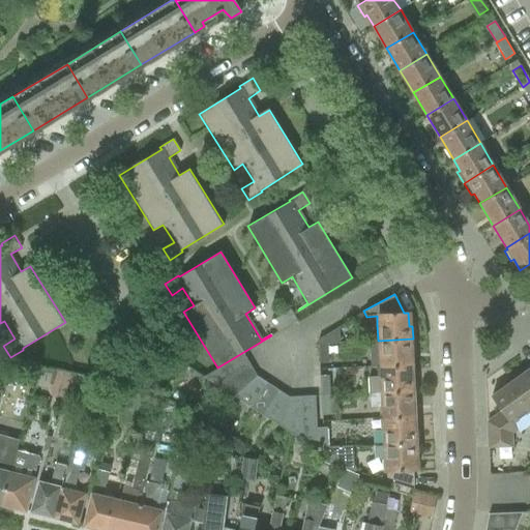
[(291,310),(270,322),(276,332),(297,320),(291,310)]
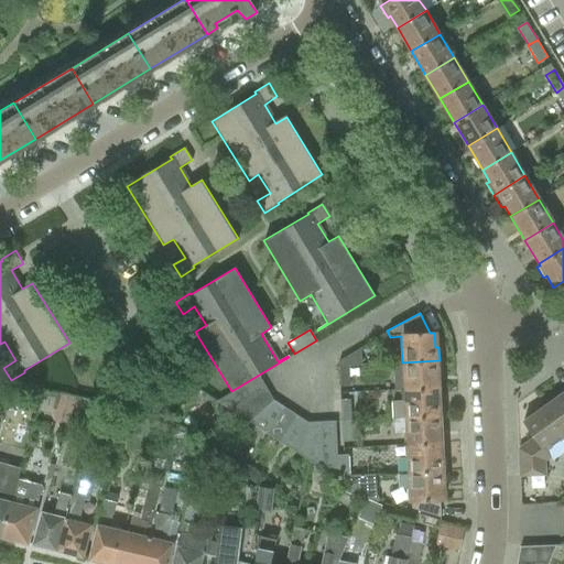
[(338,366),(349,366),(361,365),(360,348),(338,361),(338,366)]
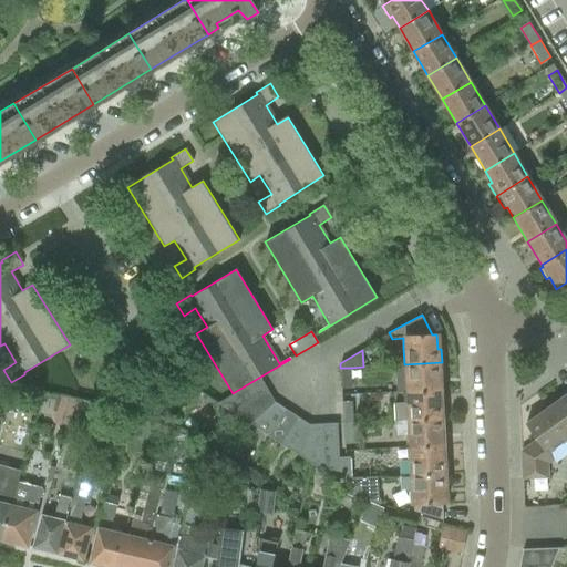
[(404,364),(395,366),(397,393),(403,392),(406,392),(440,390),(439,377),(442,377),(442,362),(404,364)]
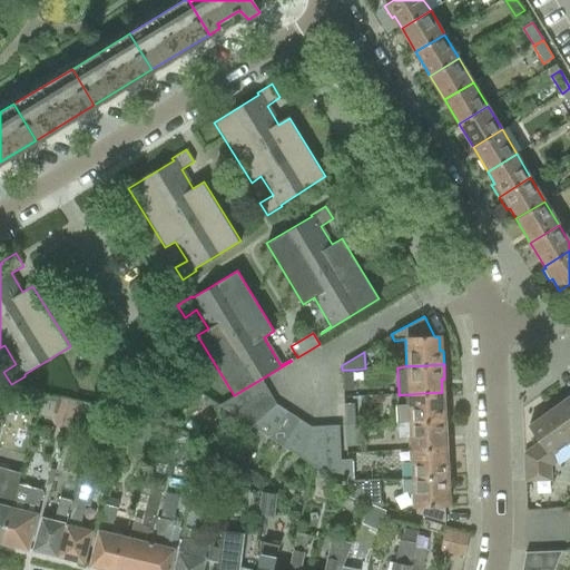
[(353,370),(342,370),(343,391),(353,390),(353,370)]
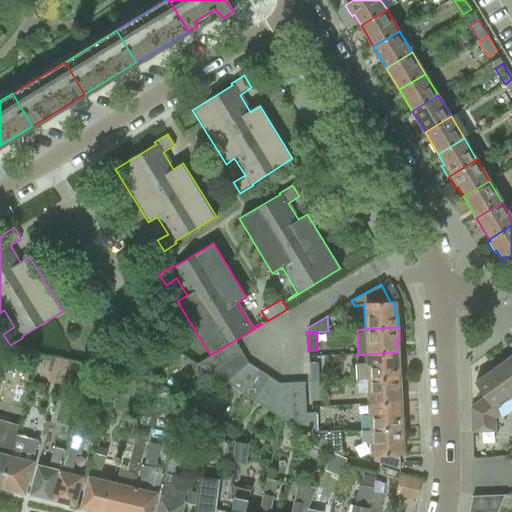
[(197,364),(209,372),(242,353),(235,341),(197,364)]
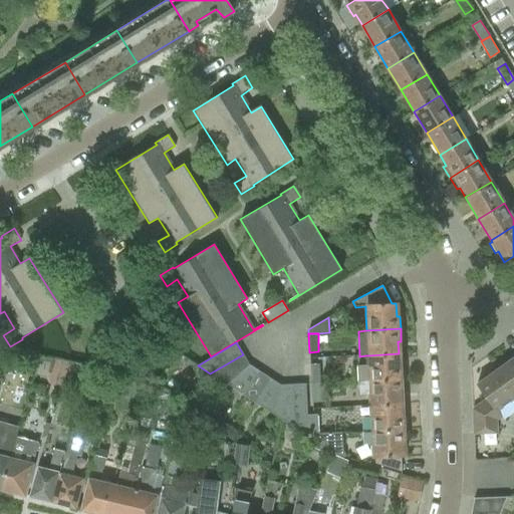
[(163,374),(174,380),(186,358),(175,352),(163,374)]
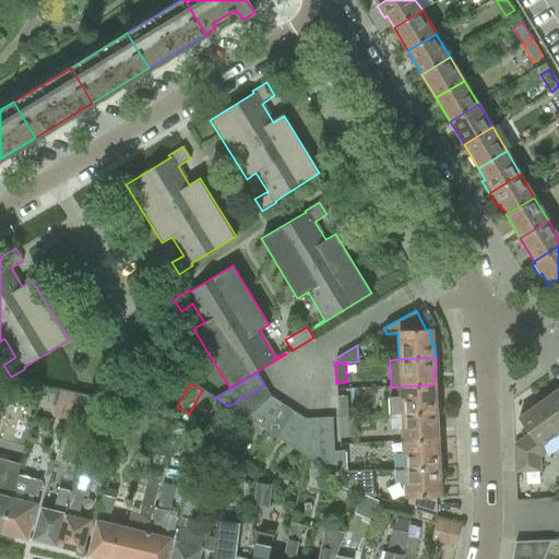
[(396,397),(387,399),(388,415),(435,412),(433,384),(401,387),(401,397),(397,397),(396,397)]
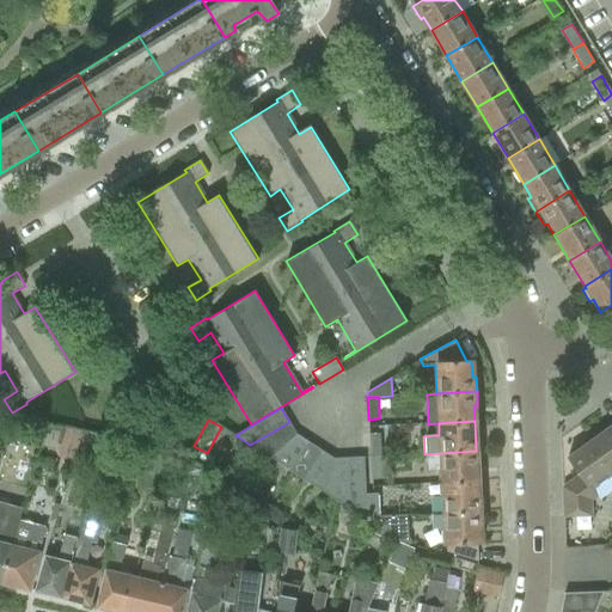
[(250,445),(270,458),(297,434),(289,422),(250,445)]
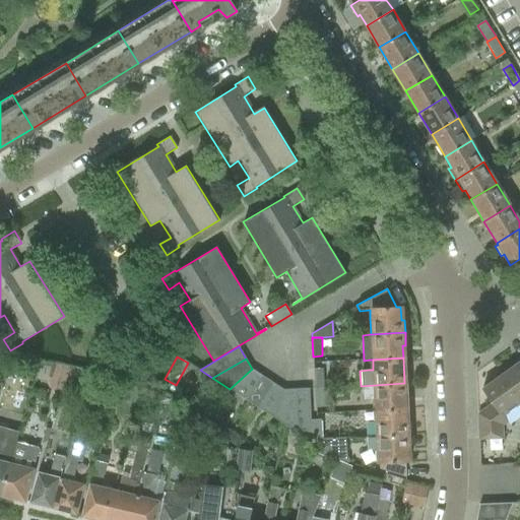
[(56,363),(49,388),(62,391),(69,366),(68,366),(66,366),(56,363)]
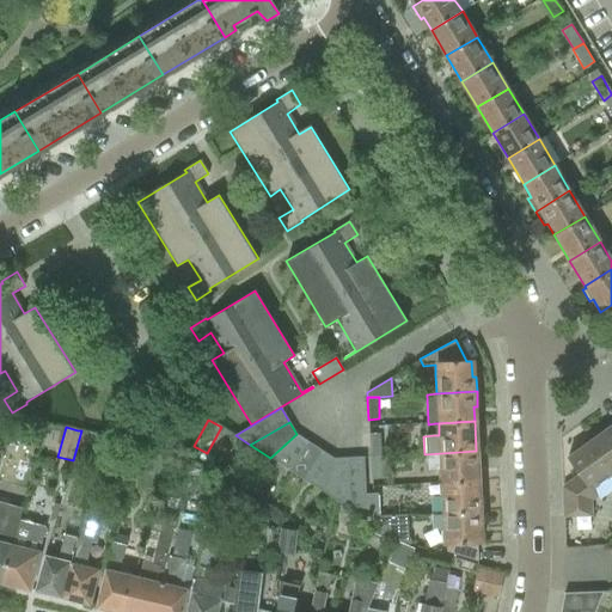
[(611,427),(589,442),(611,472),(611,427)]
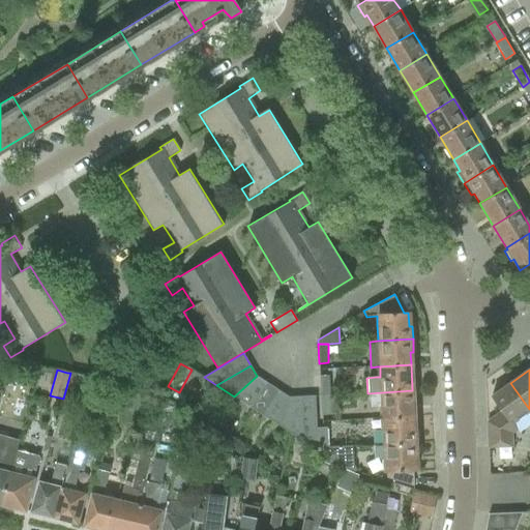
[(4,371),(0,373),(0,389),(11,383),(4,371)]
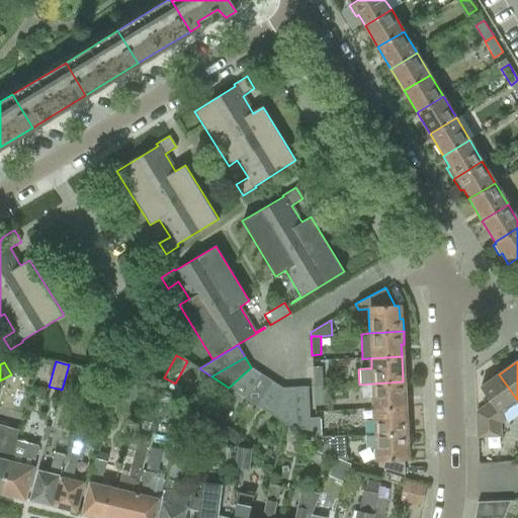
[(76,365),(73,381),(84,384),(88,368),(76,365)]
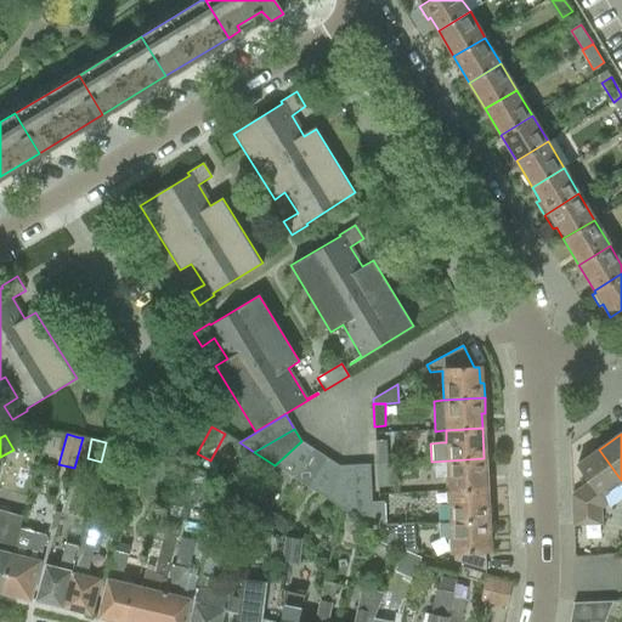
[(375,441),(377,464),(388,464),(386,440),(375,441)]
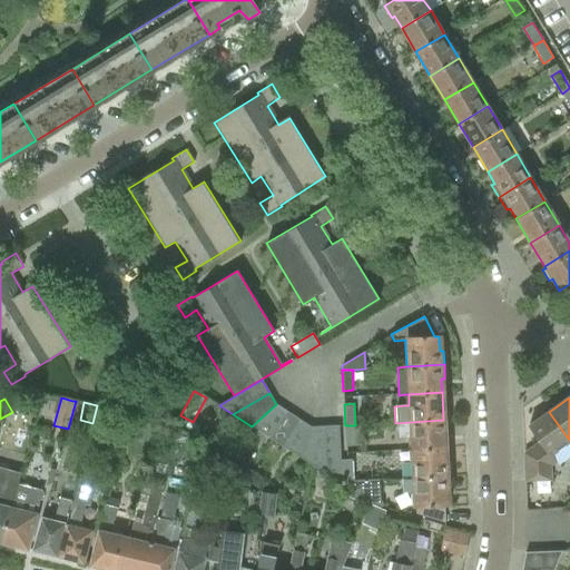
[(252,426),(271,439),(287,412),(276,404),(252,426)]
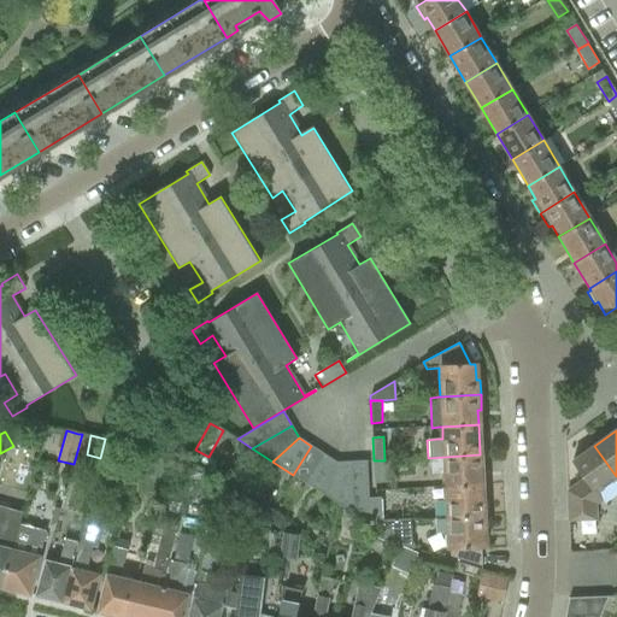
[(293,475),(305,482),(324,454),(311,446),(293,475)]
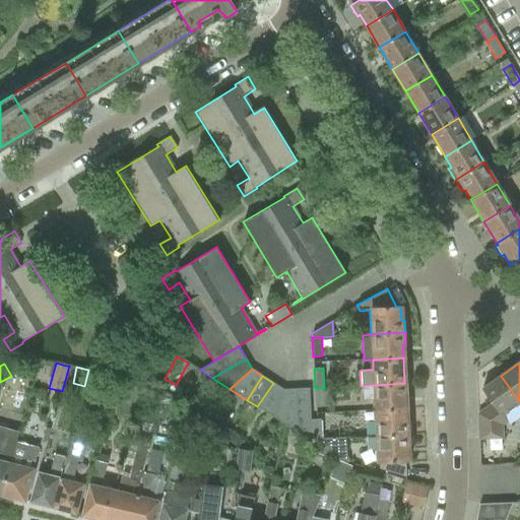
[(519,402),(519,401),(501,376),(481,389),(493,403),(478,413),(479,439),(502,438),(502,427),(507,423),(503,415),(519,402)]
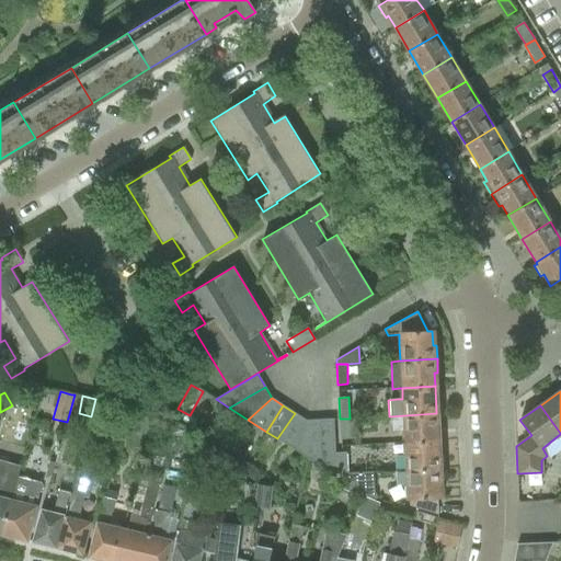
[(277,438),(296,450),(306,421),(295,413),(277,438)]
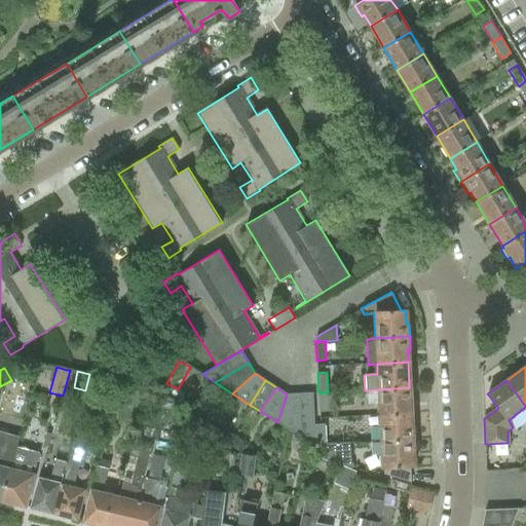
[(409,387),(365,390),(366,406),(374,406),(376,406),(378,406),(379,415),(410,413),(409,387)]
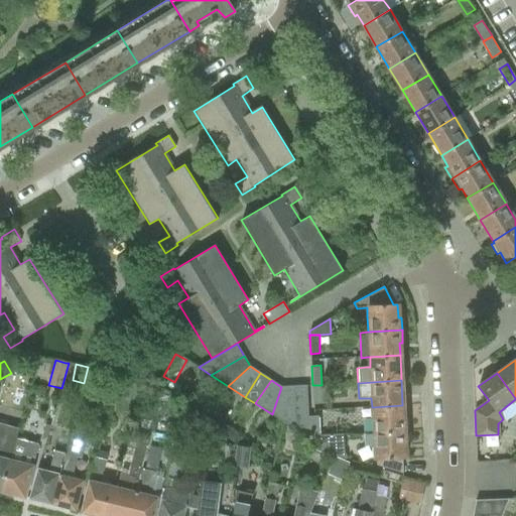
[(294,386),(296,430),(310,438),(310,435),(309,417),(307,385),(294,386)]
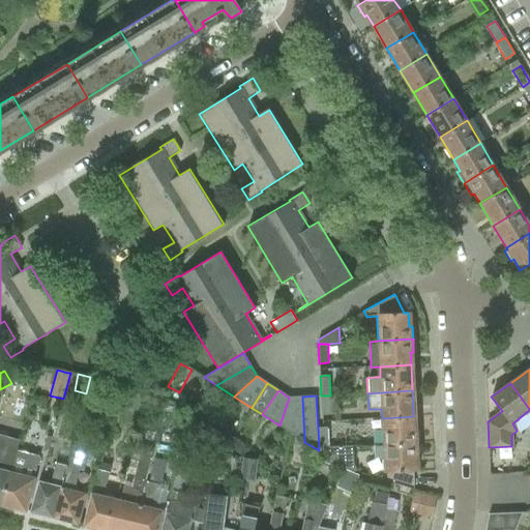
[(330,395),(321,395),(322,414),(331,414),(330,395)]
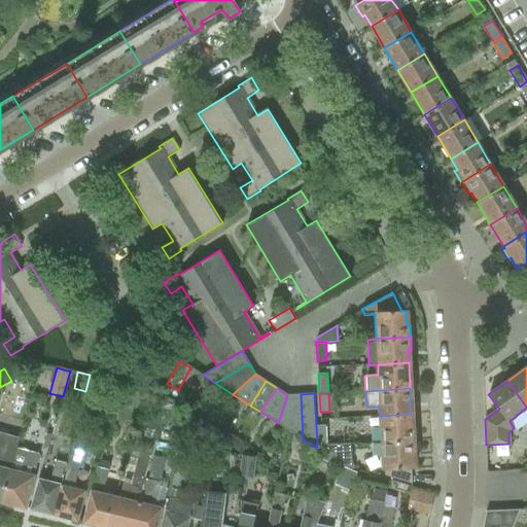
[(278,423),(303,440),(301,394),(287,395),(278,423)]
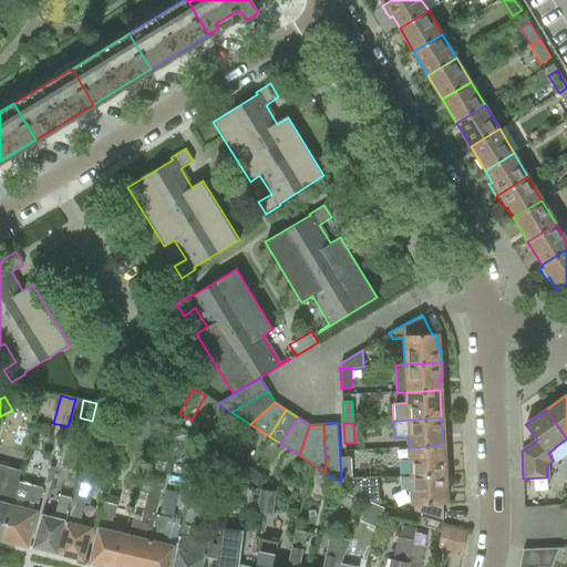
[(442,445),(409,447),(409,460),(409,461),(410,475),(447,473),(446,461),(443,461),(442,445)]
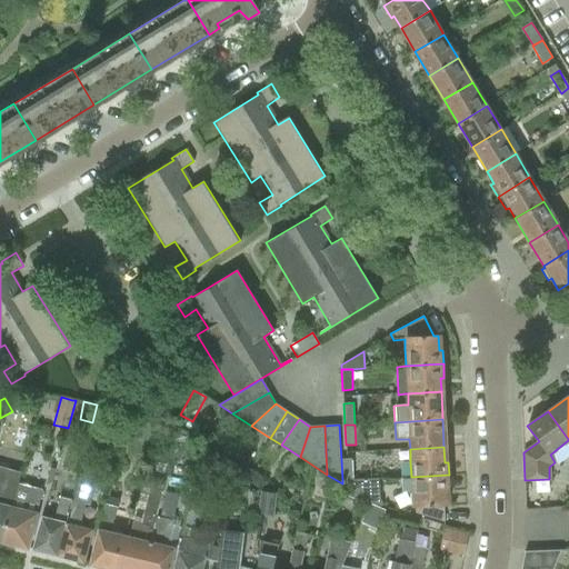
[(351,459),(341,460),(342,480),(352,480),(351,459)]
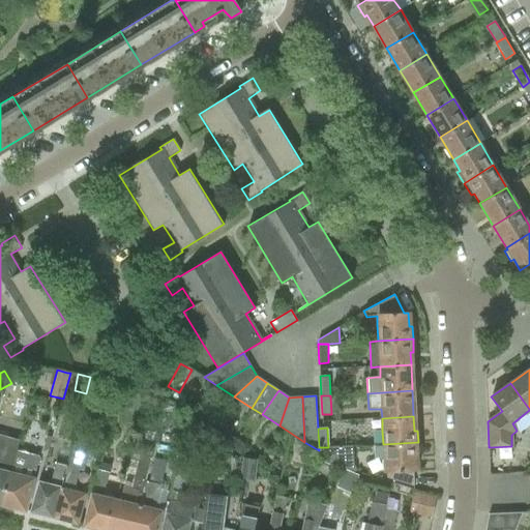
[(209,433),(205,455),(215,458),(219,436),(209,433)]
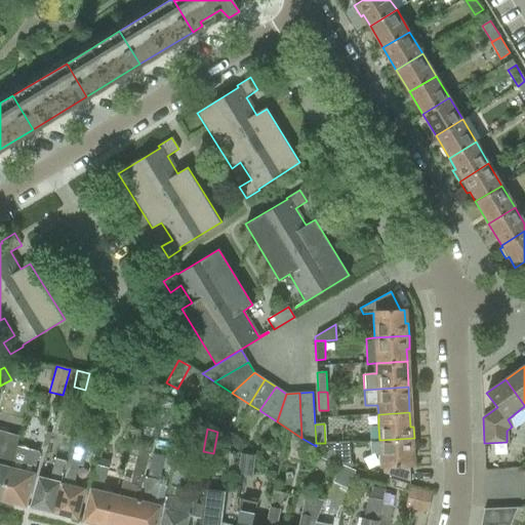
[(19,436),(0,431),(0,499),(2,499),(10,467),(11,467),(16,447),(19,436)]
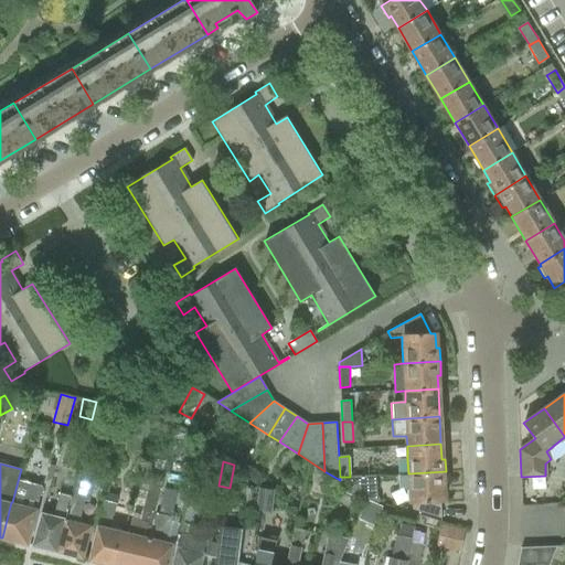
[(71,497),(57,552),(83,558),(88,537),(91,525),(89,525),(92,519),(81,515),(84,501),(88,501),(95,476),(78,471),(71,497)]
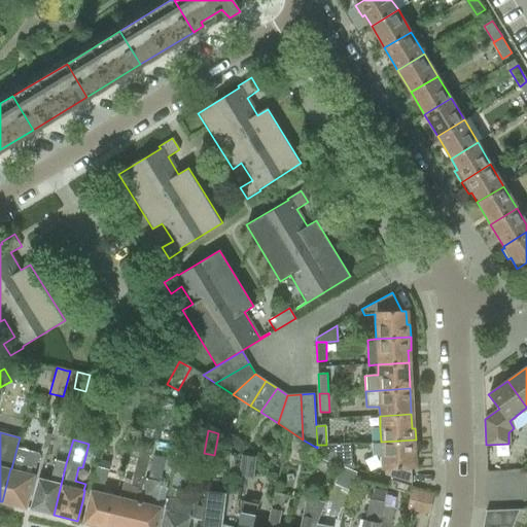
[(416,440),(381,442),(381,446),(382,457),(383,467),(383,473),(411,482),(410,466),(414,466),(413,453),(417,453),(416,446),(416,440)]
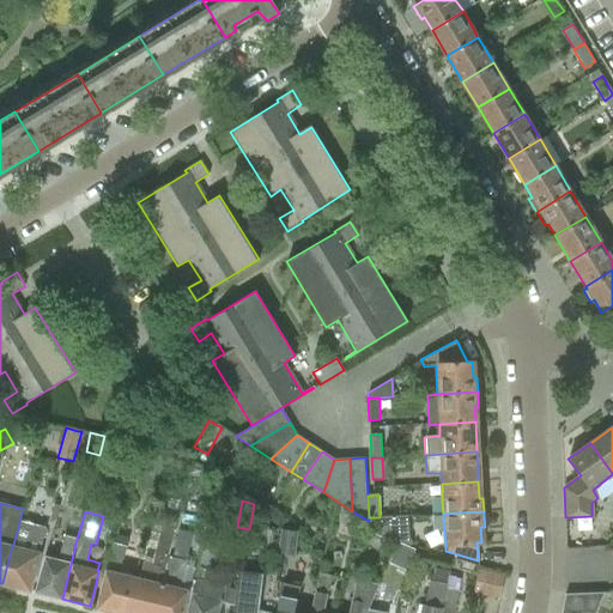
[(380,517),(369,517),(369,521),(398,541),(410,545),(407,516),(380,517)]
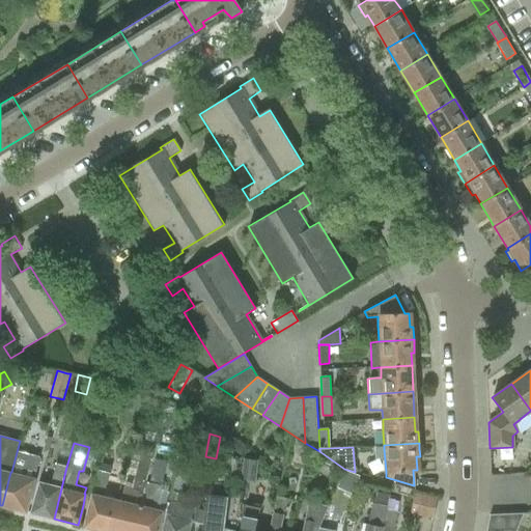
[(26,511),(30,493),(39,457),(17,452),(11,472),(10,472),(2,505),(26,511)]
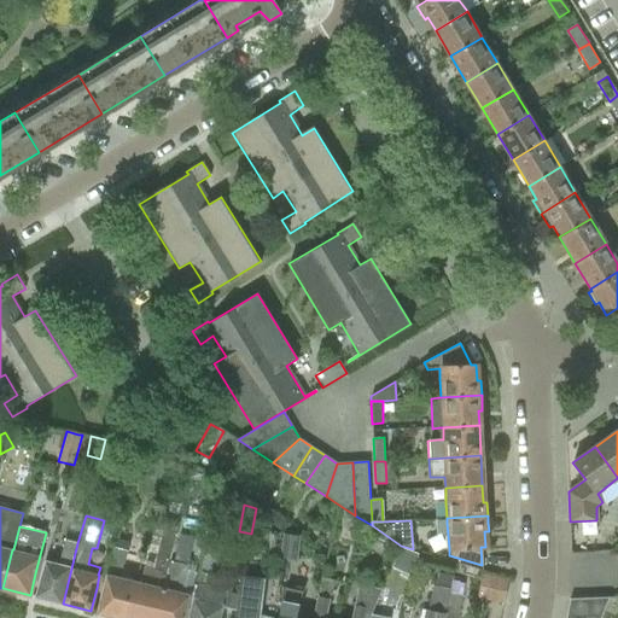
[(132,596),(126,617),(157,617),(170,563),(178,534),(162,530),(156,559),(155,559),(152,569),(144,566),(140,582),(135,581),(132,596)]
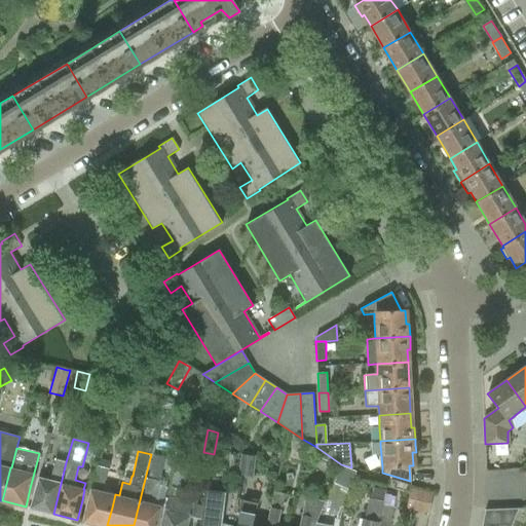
[(241,454),(239,475),(252,477),(254,455),(241,454)]
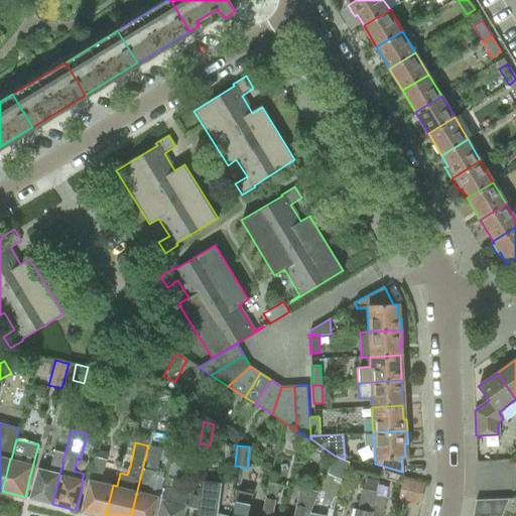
[(181,515),(184,507),(217,515),(220,483),(219,483),(218,486),(201,482),(200,482),(199,495),(176,490),(185,450),(173,447),(157,515),(181,515)]
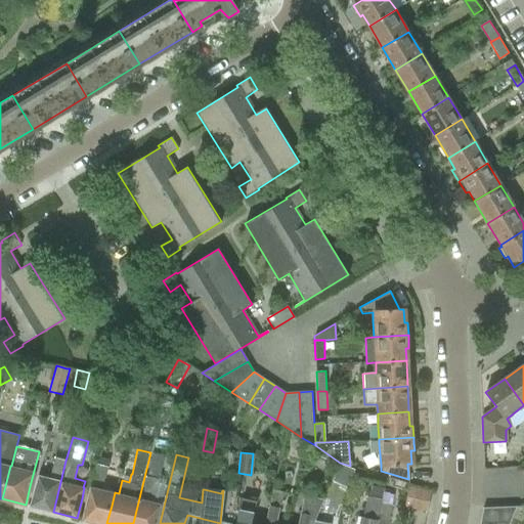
[(34,486),(30,506),(53,512),(66,461),(55,459),(50,478),(37,475),(34,486)]
